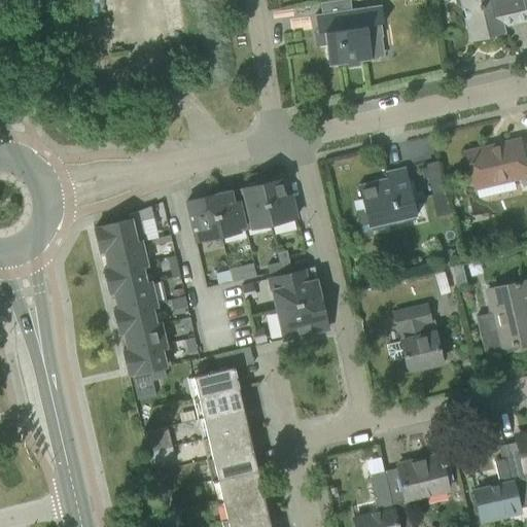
[(526,20),(526,0),(454,0),(456,4),(458,7),(462,8),(465,21),(470,40),(502,33),(501,27),(526,20)]
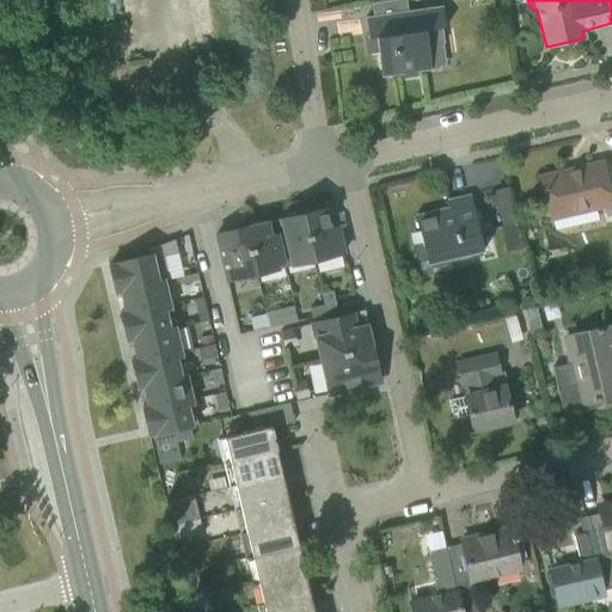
[(389,14),(366,18),(368,40),(375,38),(378,53),(381,78),(402,75),(403,80),(417,78),(416,73),(430,71),(428,47),(427,46),(444,43),(444,40),(441,29),(445,28),(442,6),(389,14)]
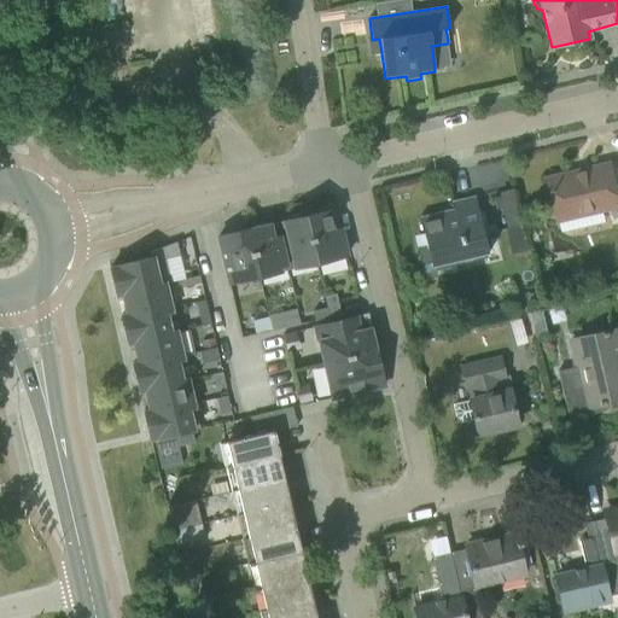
[(133,57),(143,56),(140,27),(101,29),(105,79),(134,76),(133,57)]
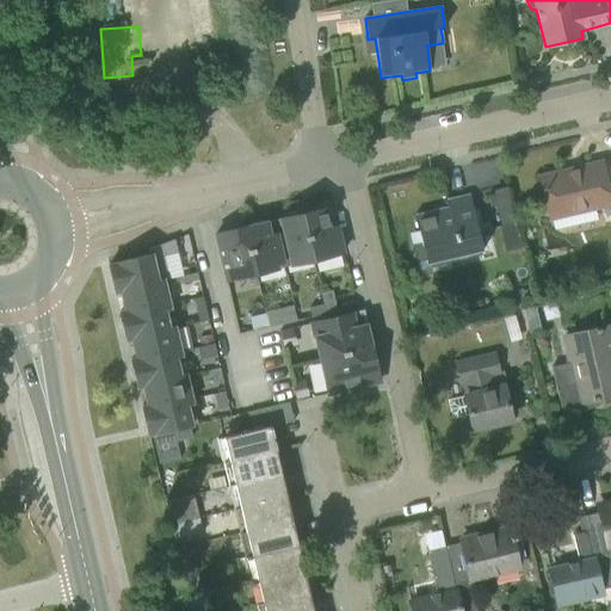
[(561,173),(541,178),(545,201),(549,213),(550,220),(594,209),(610,205),(608,192),(606,186),(600,164),(584,167),(585,170),(561,176),(561,173)]
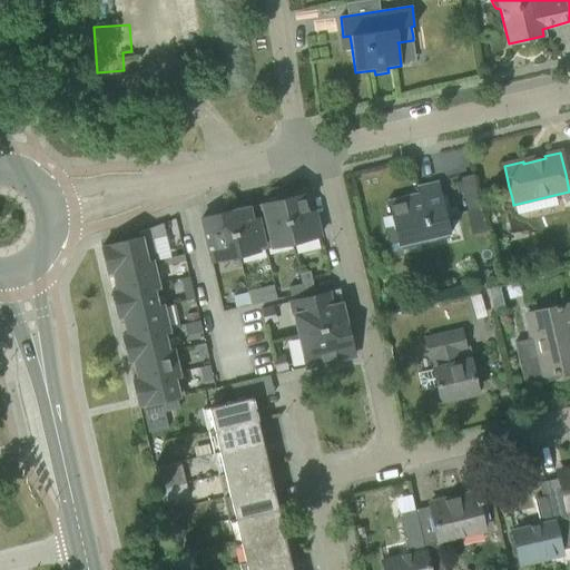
[(460,182),(454,183),(458,194),(463,192),(467,210),(480,207),(473,179),(460,182)]
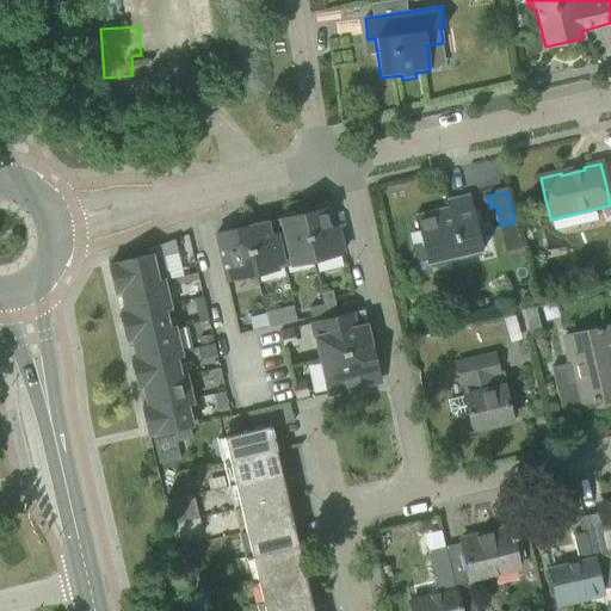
[(481,252),(474,217),(468,195),(446,199),(450,213),(419,221),(417,214),(414,215),(421,244),(413,245),(420,276),(450,269),(449,259),(481,252)]
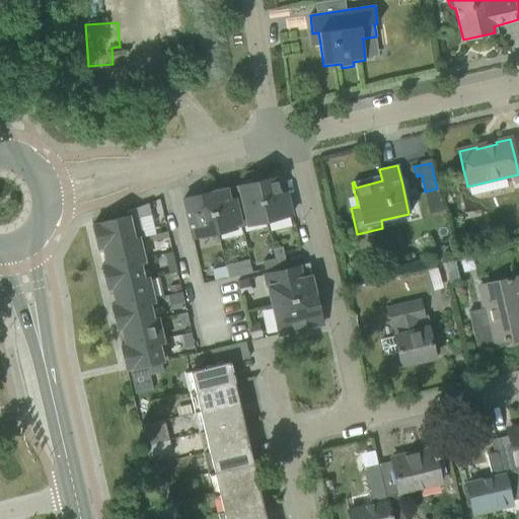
[(276,181),(275,177),(254,182),(258,202),(264,201),(269,220),(291,215),(283,179),(276,181)]
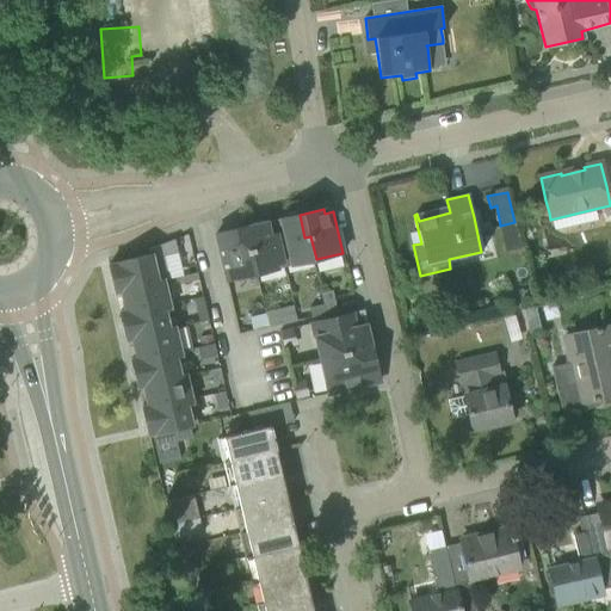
[(304,238),(300,215),(281,218),(282,223),(273,226),(284,267),(316,259),(310,236),(304,238)]
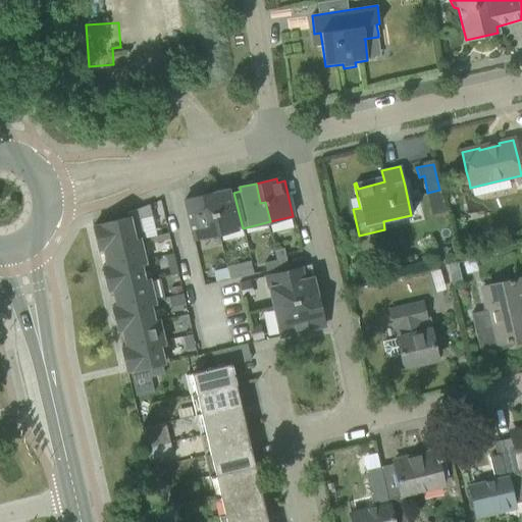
[(216,213),(211,215),(215,235),(230,230),(243,228),(233,193),(228,194),(227,190),(211,194),(216,213)]
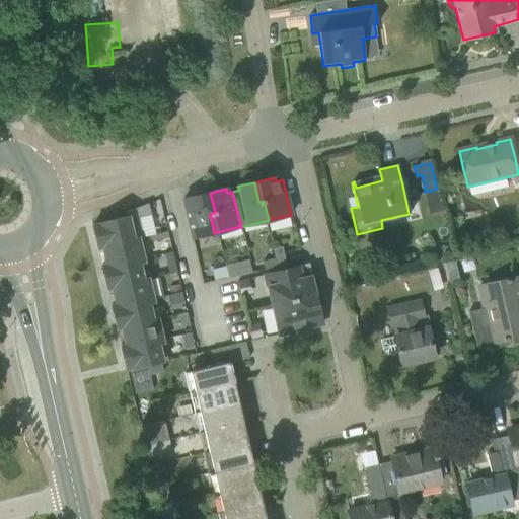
[(184,199),(182,199),(189,222),(192,237),(192,238),(214,233),(210,214),(215,212),(210,193),(190,198),(184,199)]
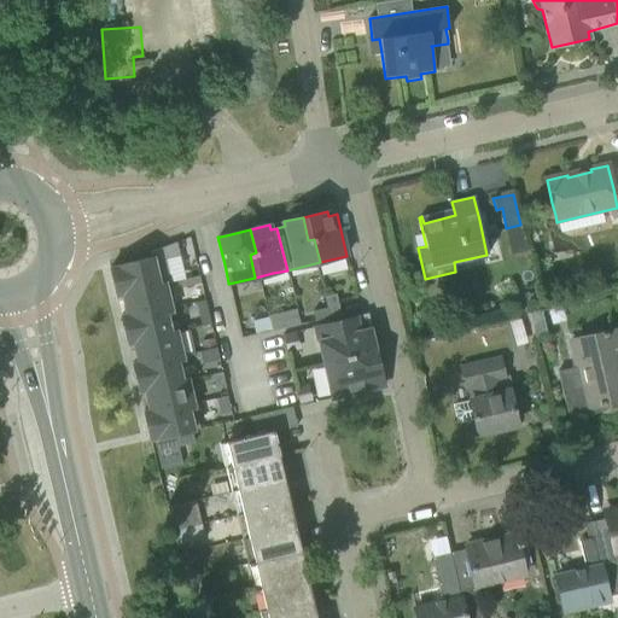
[(110,268),(116,297),(122,296),(165,285),(172,284),(165,260),(180,256),(178,250),(176,243),(150,252),(152,258),(138,261),(110,268)]
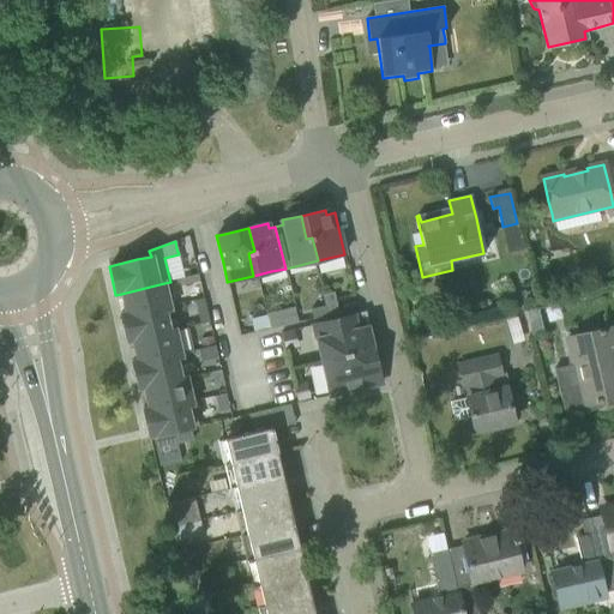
[(164,283),(121,294),(125,312),(142,308),(143,317),(166,312),(170,311),(168,300),(164,283)]
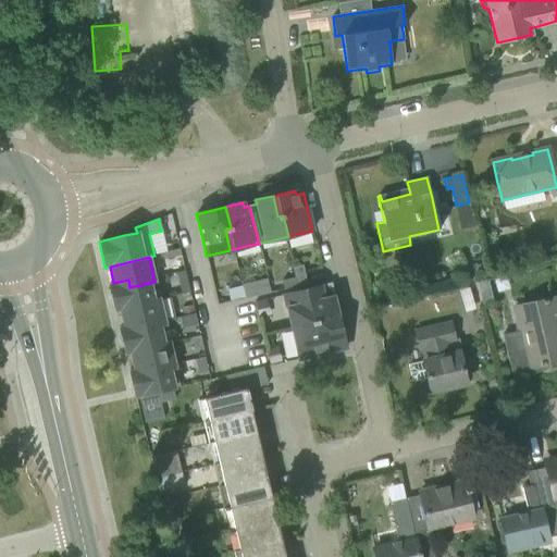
[(307,284),(304,272),(302,265),(292,268),(294,277),(296,286),(307,284)]
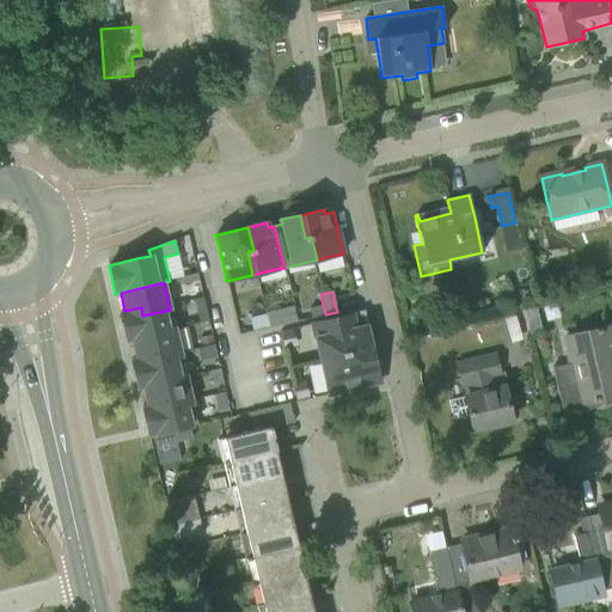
[(325,314),(323,305),(308,308),(311,318),(325,314)]
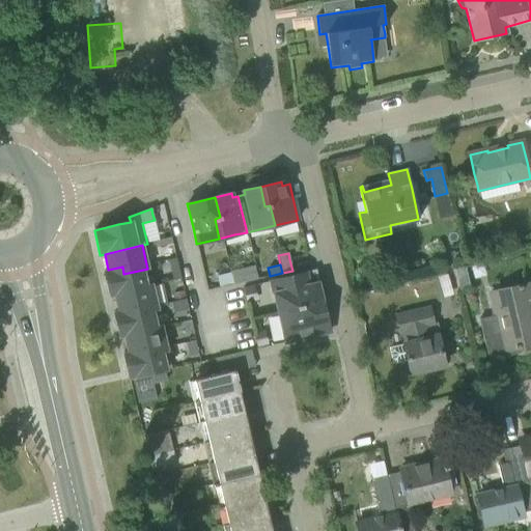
[(104,271),(104,272),(109,297),(110,296),(114,295),(146,286),(146,285),(145,278),(143,270),(123,274),(122,267),(108,270),(104,271)]
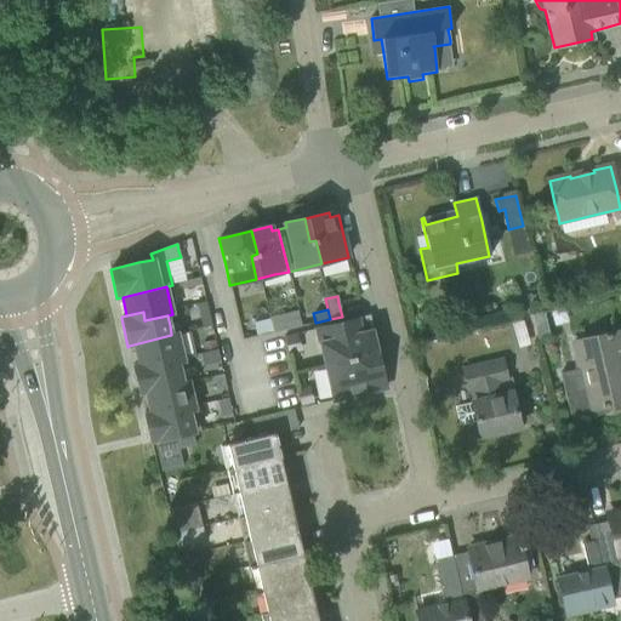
[(543,313),(533,315),(537,339),(550,336),(543,313)]
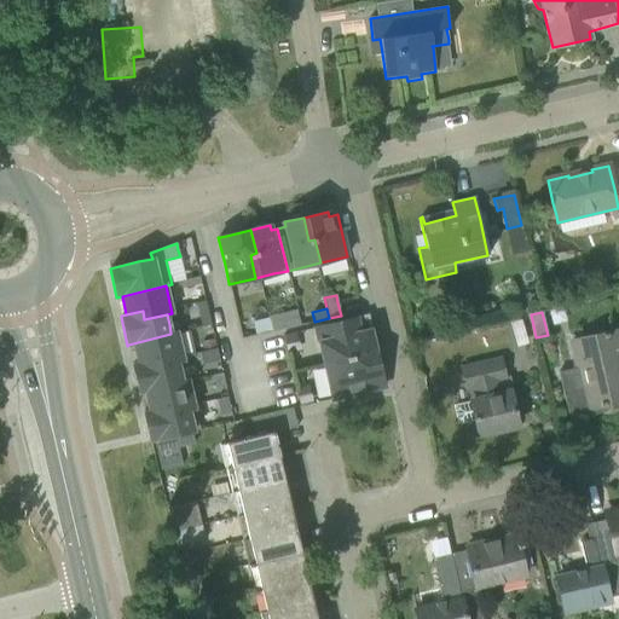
[(353,359),(352,354),(375,348),(370,329),(359,333),(356,318),(316,328),(324,366),(353,359)]
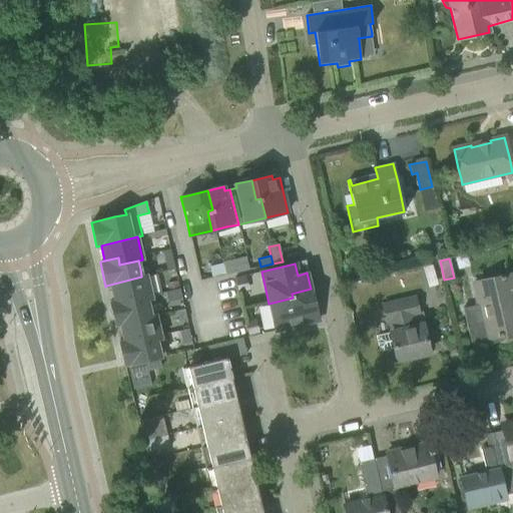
[(223,268),(222,265),(208,268),(211,279),(213,278),(224,276),(224,275),(223,268)]
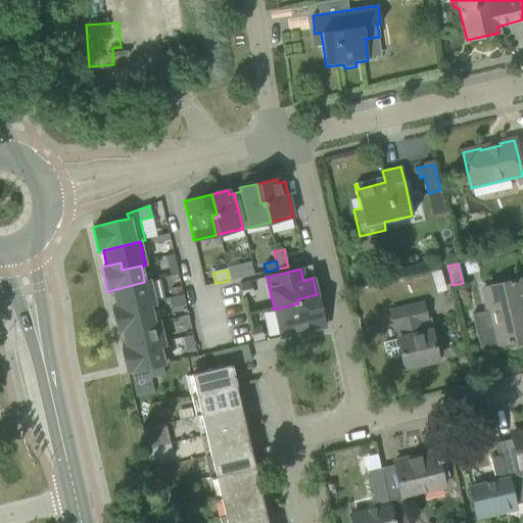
[(487,310),(471,314),(479,349),(481,349),(490,346),(491,352),(496,351),(509,349),(508,348),(513,347),(512,342),(522,339),(522,328),(518,307),(522,305),(522,279),(482,289),(487,310)]
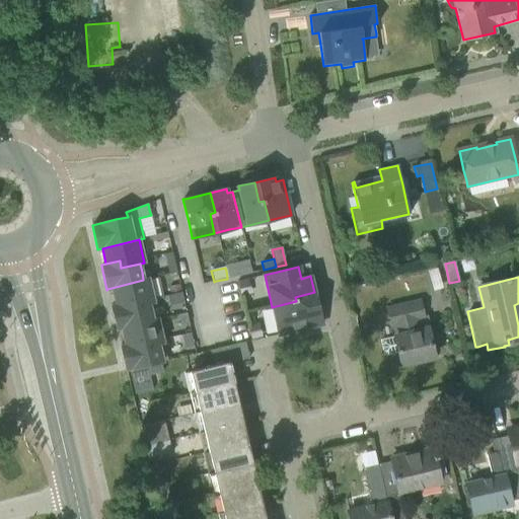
[(143,280),(112,288),(116,304),(129,301),(130,308),(149,303),(154,302),(151,293),(148,278),(143,279),(143,280)]
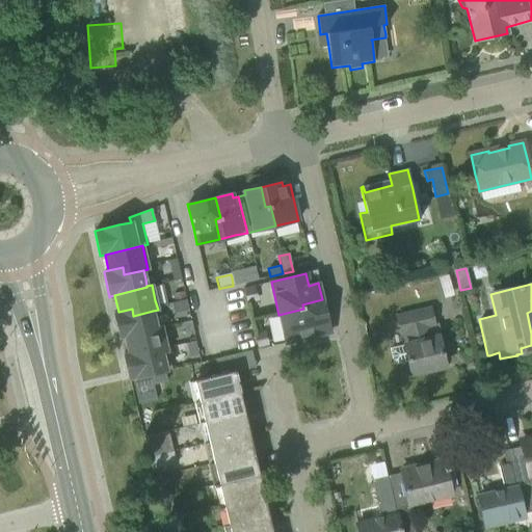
[(186,299),(171,303),(174,313),(188,310),(186,299)]
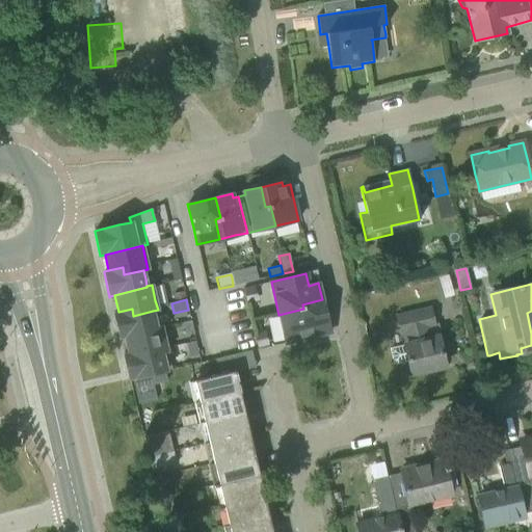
[(329,333),(327,321),(322,299),(302,304),(303,309),(278,315),(286,343),(329,333)]
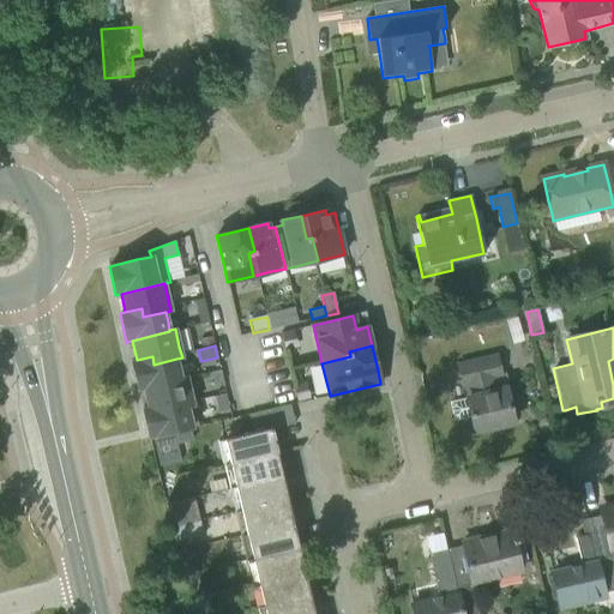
[(131,361),(138,390),(143,389),(143,387),(181,379),(181,378),(179,371),(176,359),(154,365),(152,356),(137,360),(131,361)]
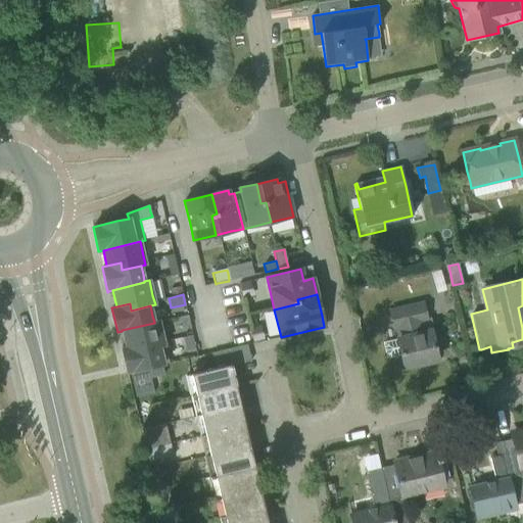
[(433,332),(430,317),(426,318),(423,304),(390,312),(398,339),(383,343),(386,359),(400,354),(403,367),(437,360),(431,333),(433,332)]
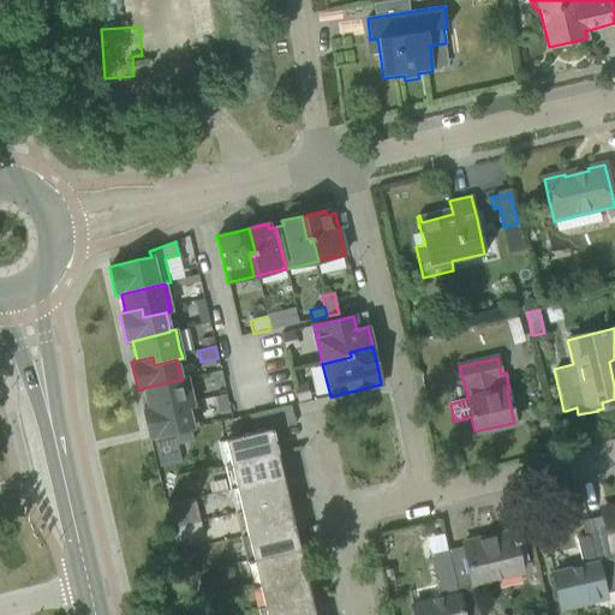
[(214,387),(224,384),(220,370),(212,372),(214,387)]
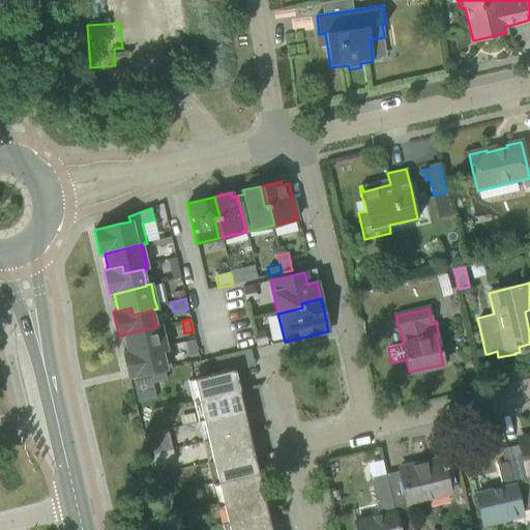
[(156,327),(123,334),(123,335),(127,352),(141,349),(143,355),(167,350),(164,339),(160,325),(156,326),(156,327)]
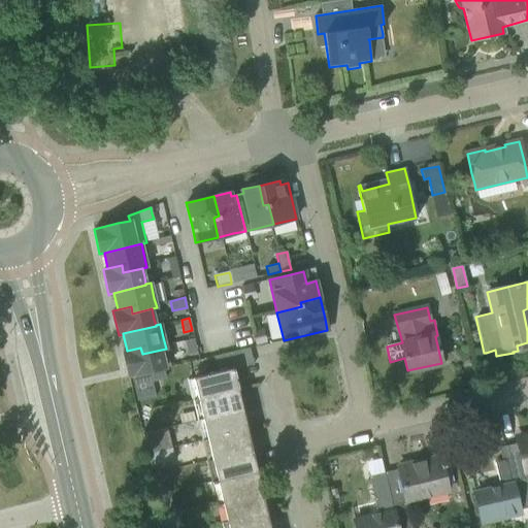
[(168,360),(166,349),(142,354),(140,348),(127,351),(122,352),(128,376),(147,371),(163,368),(170,366),(168,360)]
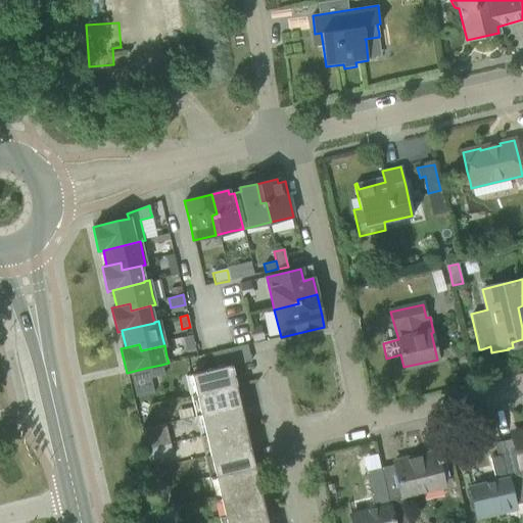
[(221,348),(223,364),(249,361),(247,345),(221,348)]
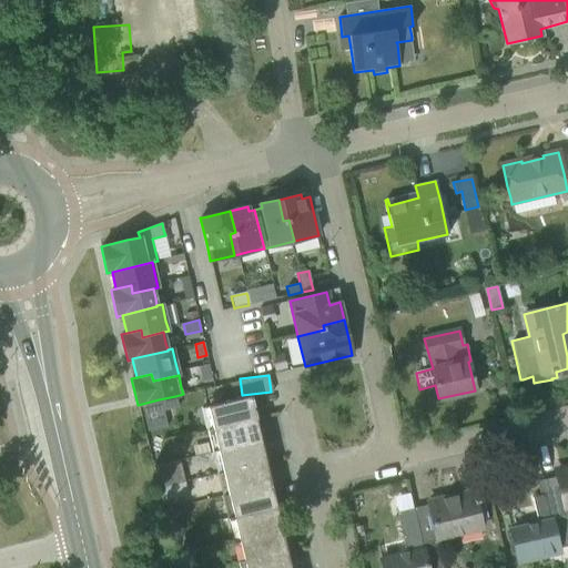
[(178,407),(175,396),(159,399),(160,403),(141,407),(146,432),(168,427),(163,411),(178,407)]
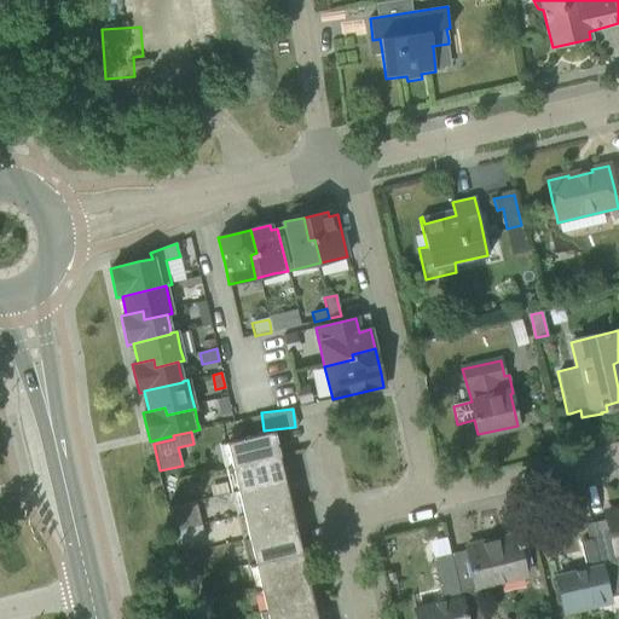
[(226,443),(231,467),(232,468),(279,457),(273,432),(226,443)]
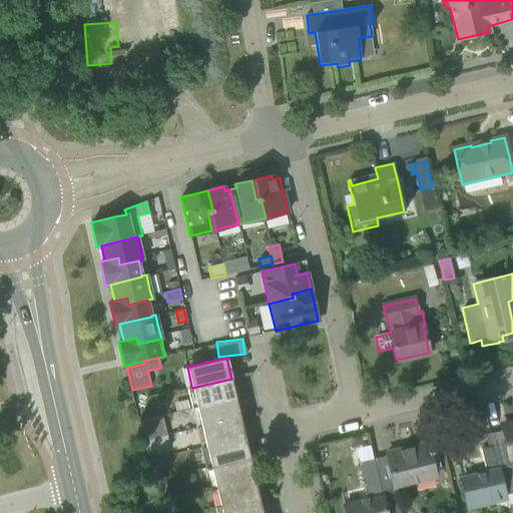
[(235,398),(231,379),(192,388),(196,408),(235,398)]
